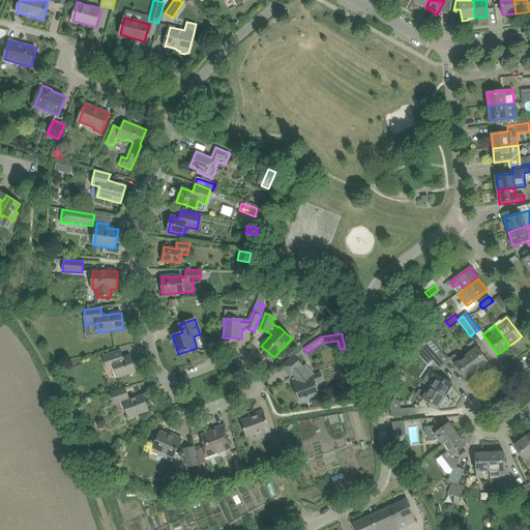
[(431,340),(425,344),(434,353),(439,349),(431,340)]
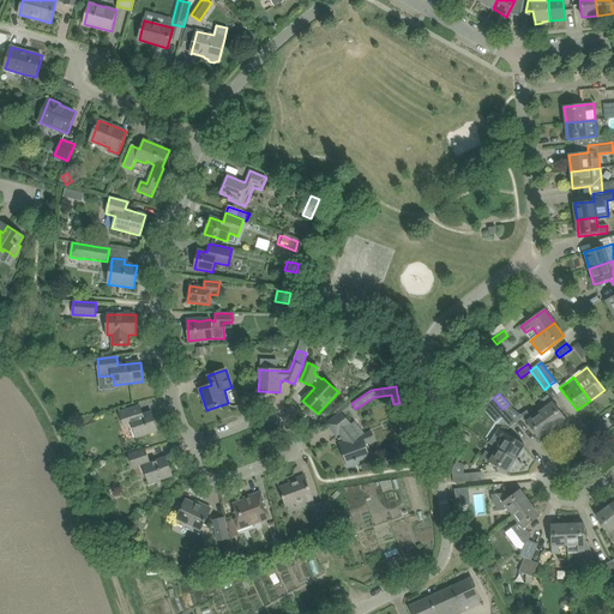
[(547,407),(540,413),(552,428),(565,419),(548,395),(542,399),(547,407)]
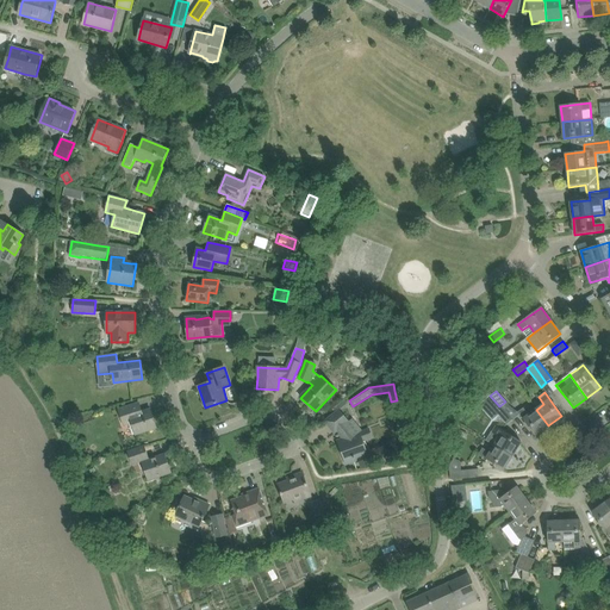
[(499,406),(490,396),(485,400),(495,411),(499,406)]
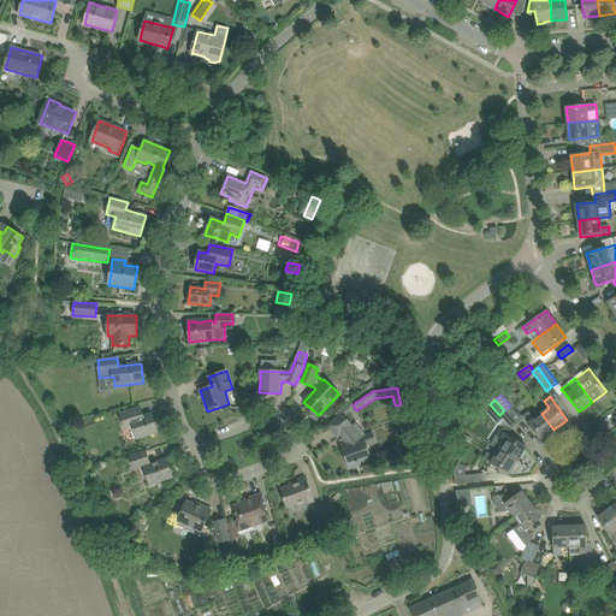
[(341,437),(347,444),(341,445),(349,469),(360,466),(359,463),(371,458),(367,448),(377,443),(373,432),(366,434),(356,424),(353,427),(343,415),(353,408),(349,403),(337,413),(339,418),(329,426),(338,438),(341,437)]
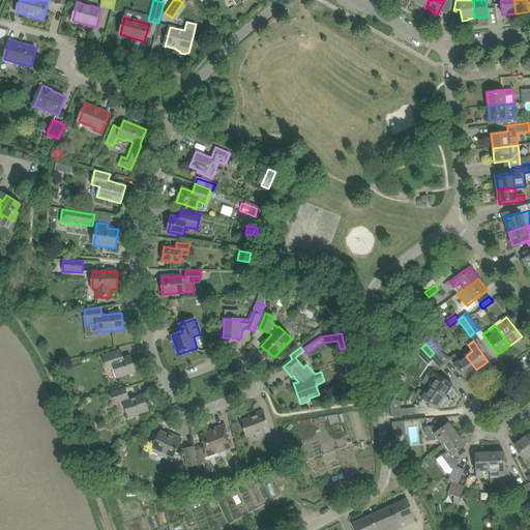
[(356,380),(348,349),(342,351),(351,381),(356,380)]
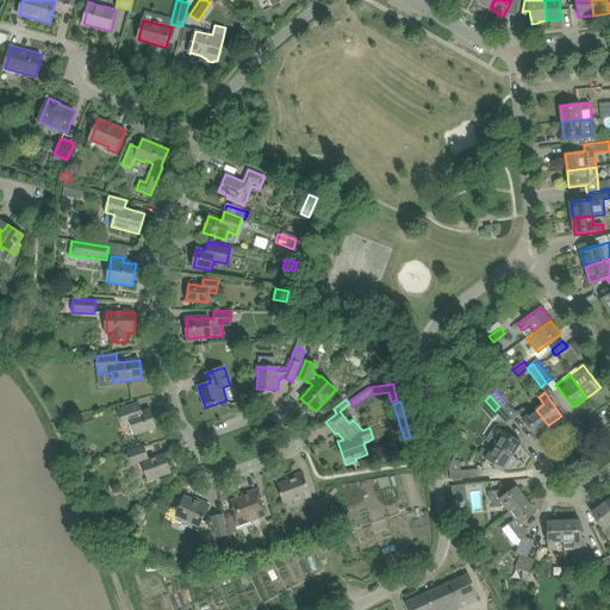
[(139,404),(134,405),(119,410),(124,425),(132,423),(136,435),(145,431),(157,428),(150,410),(142,412),(139,404)]
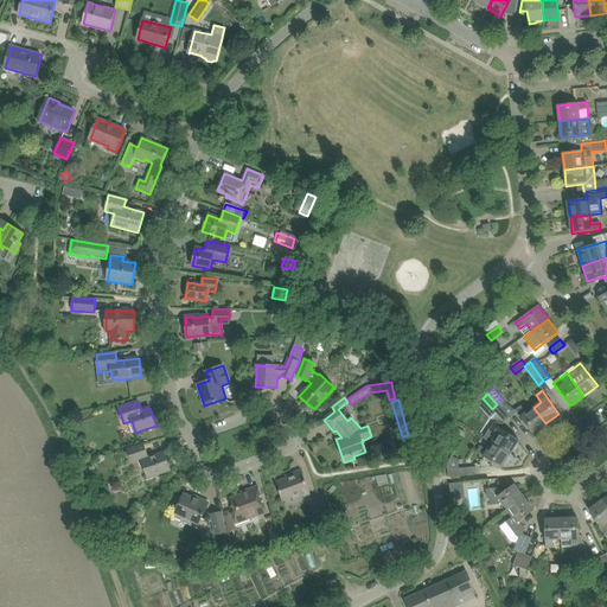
[(545,423),(534,408),(526,413),(521,406),(515,410),(532,434),(545,423)]
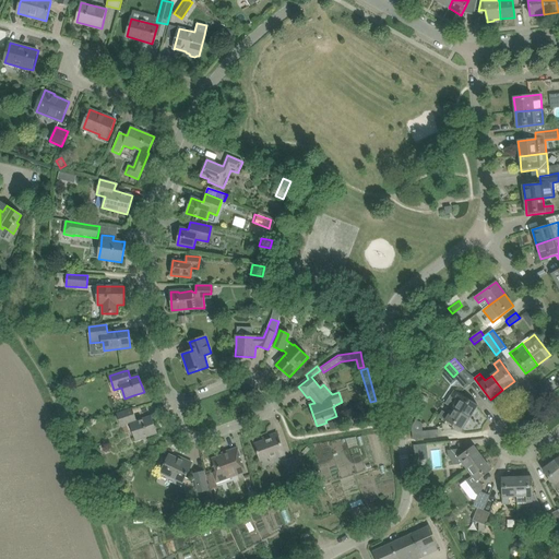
[(447,404),(453,408),(470,418),(477,405),(455,391),(451,396),(447,404)]
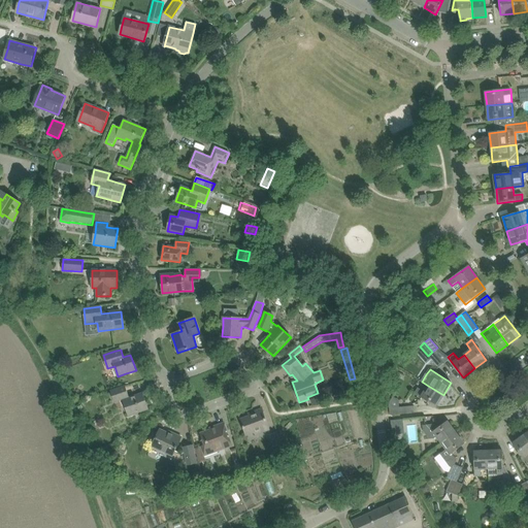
[(125,386),(116,390),(110,392),(114,402),(123,400),(128,417),(149,409),(142,393),(129,398),(125,386)]
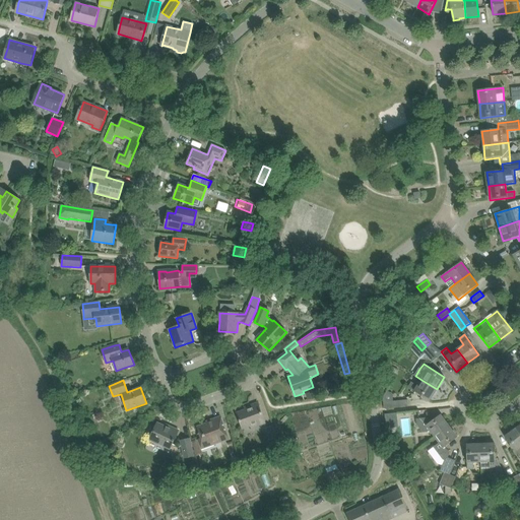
[(437,389),(421,380),(417,386),(411,382),(408,387),(429,400),(437,389)]
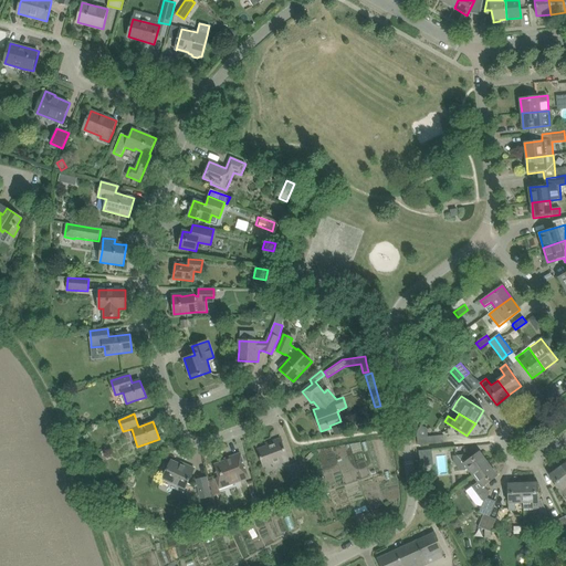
[(428,437),(417,438),(418,444),(443,441),(443,435),(428,437)]
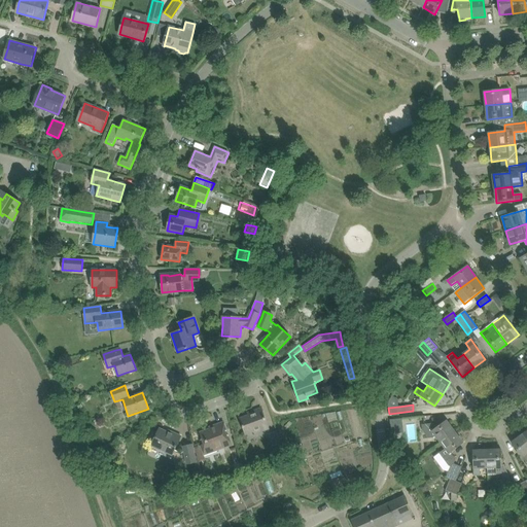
[(261,409),(253,412),(247,414),(248,416),(240,419),(244,428),(246,434),(254,431),(254,433),(269,428),(261,409)]
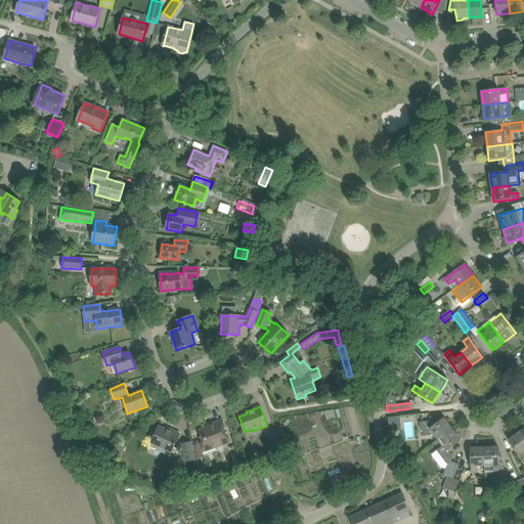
[(388,418),(389,432),(389,430),(401,428),(400,416),(388,418)]
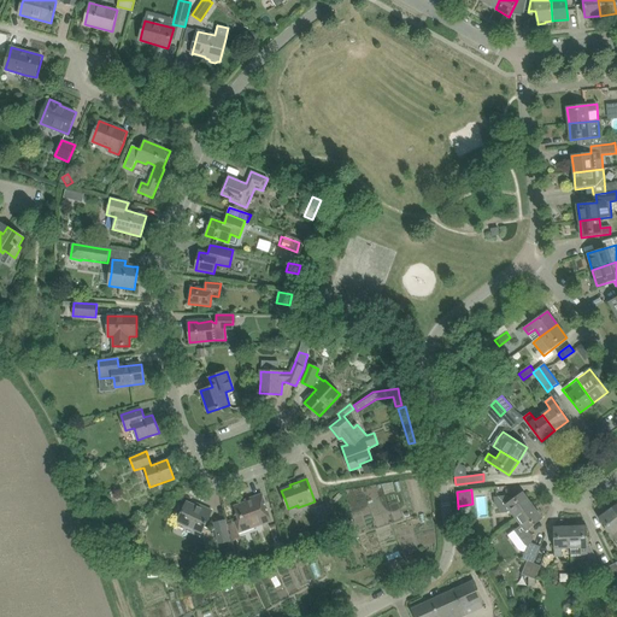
[(510,511),(516,518),(533,506),(522,493),(509,503),(507,495),(494,498),(494,504),(501,513),(509,512),(510,511)]
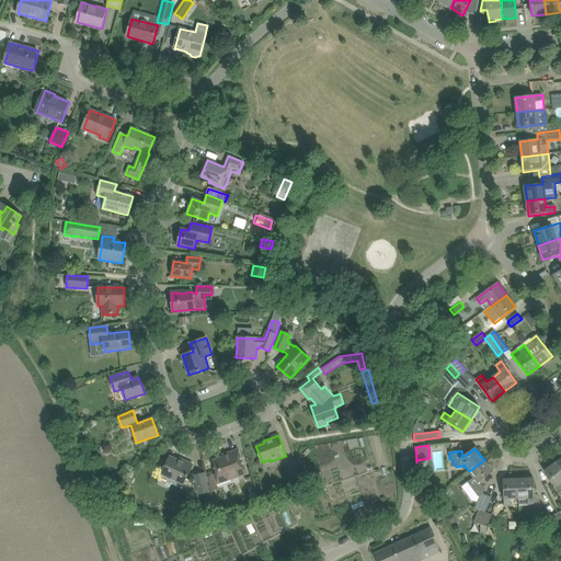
[(213,460),(218,473),(214,474),(217,484),(247,473),(242,460),(238,449),(229,453),(230,455),(221,457),(220,457),(216,458),(215,460),(213,460)]
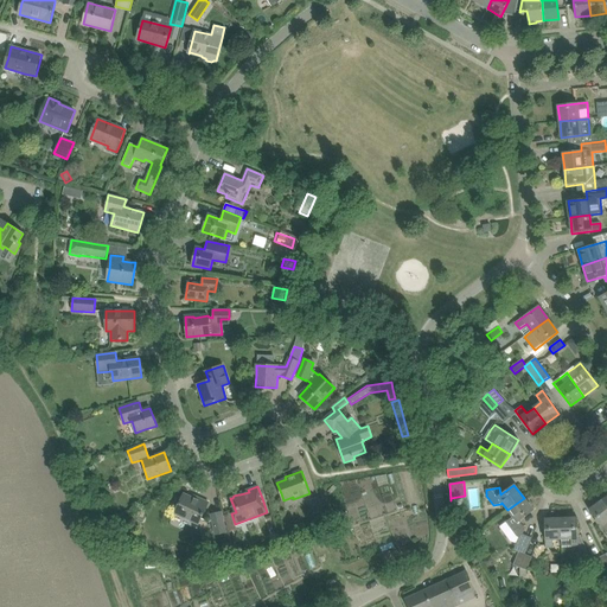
[(185,494),(179,505),(176,513),(199,524),(204,513),(209,503),(199,498),(198,500),(185,494)]
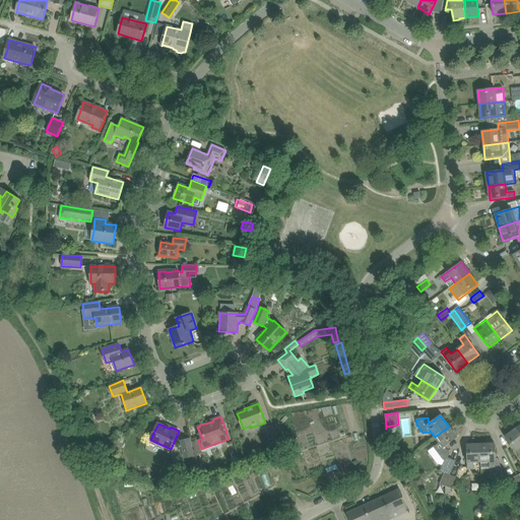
[(277,438),(273,426),(265,429),(269,441),(277,438)]
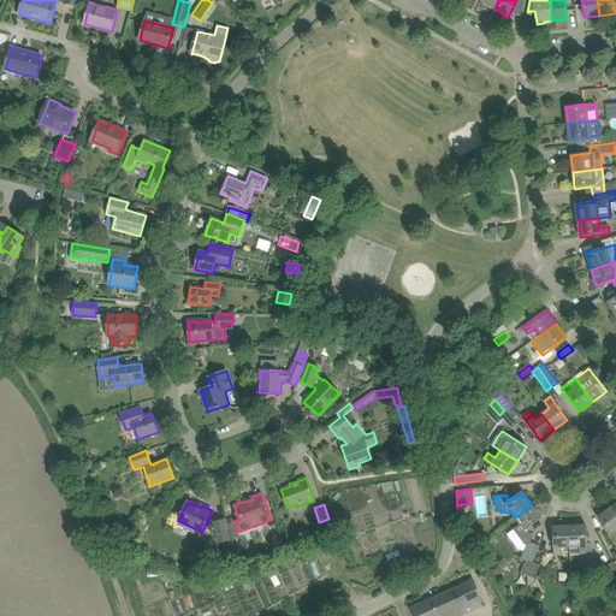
[(526,545),(528,542),(531,543),(533,537),(527,529),(542,519),(532,505),(515,517),(521,525),(514,529),(525,544),(526,545)]
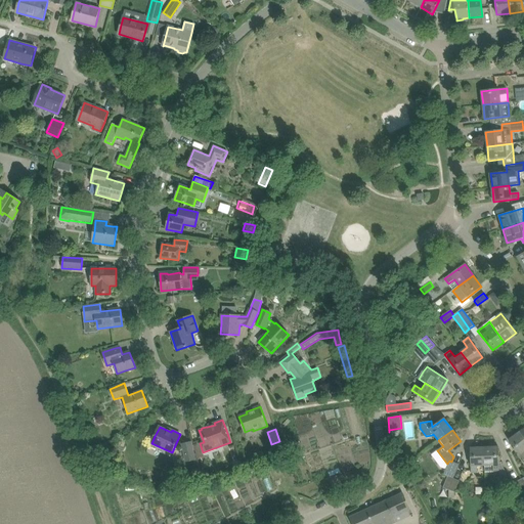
[(523,450),(523,437),(520,432),(509,440),(523,461),(523,460),(523,450)]
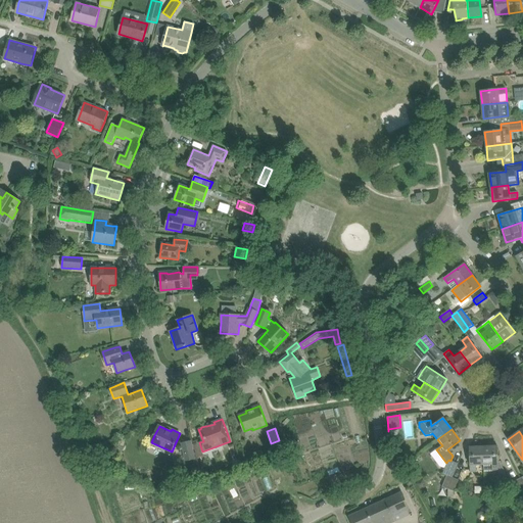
[(182,443),(185,461),(195,459),(191,441),(182,443)]
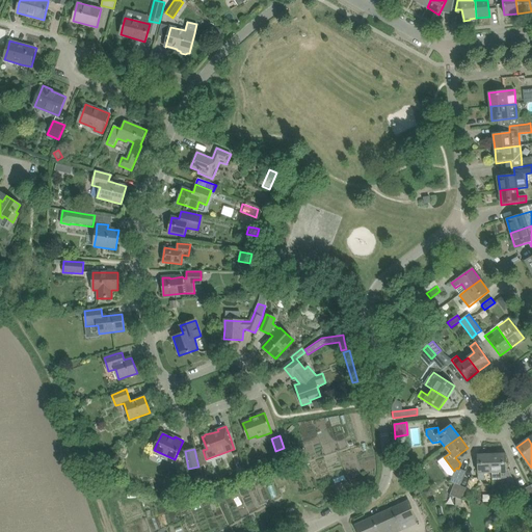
[(205,459),(201,450),(196,452),(200,460),(198,460),(201,467),(207,464),(206,459),(205,459)]
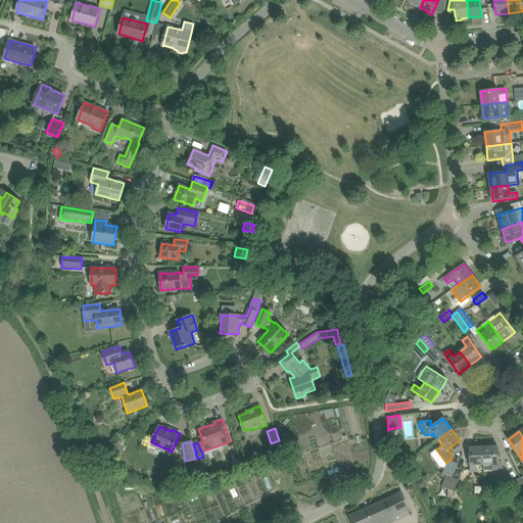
[(483,447),(484,472),(497,471),(502,478),(507,476),(501,464),(501,462),(498,462),(497,446),(483,447)]
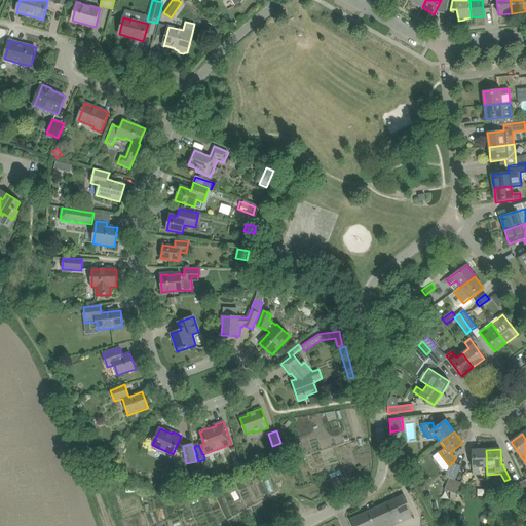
[(487,475),(486,450),(472,450),(473,476),(480,475),(479,467),(486,467),(487,475)]
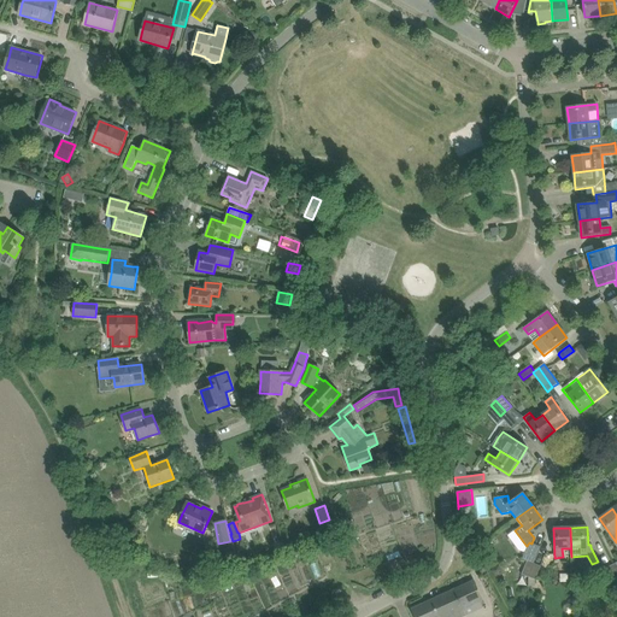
[(527,562),(522,574),(529,576),(534,564),(527,562)]
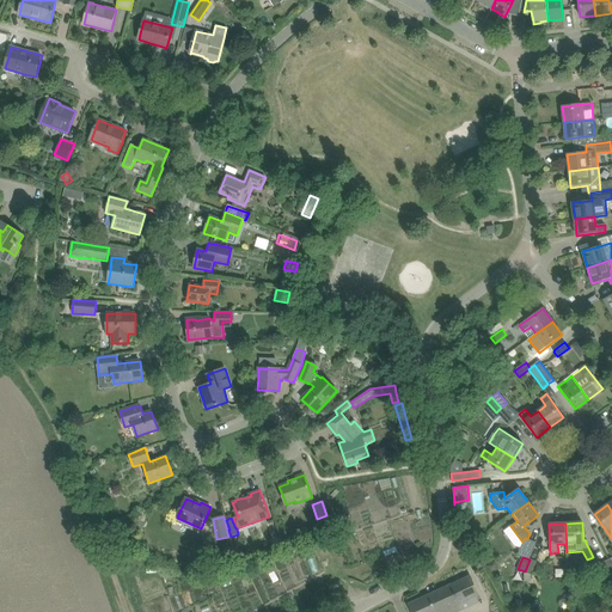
[(530,560),(525,571),(531,574),(537,561),(530,558),(530,560)]
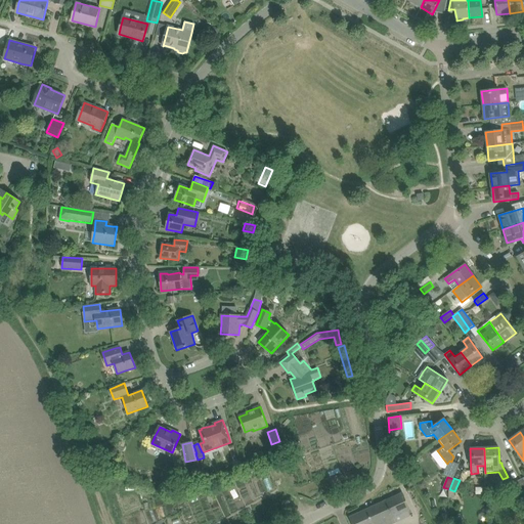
[(523,491),(523,484),(521,479),(511,484),(515,494),(521,492),(523,491)]
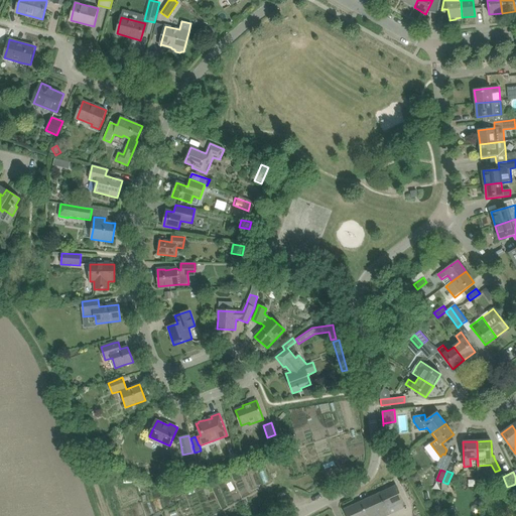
[(396,486),(362,502),(368,515),(387,515),(389,515),(387,510),(404,502),(396,486)]
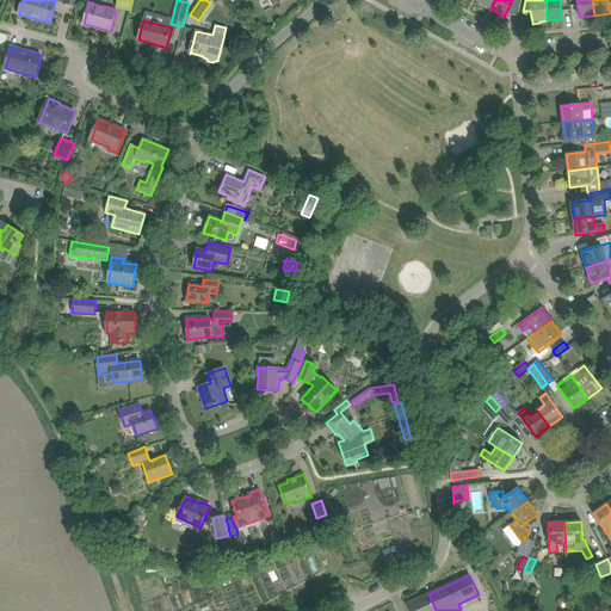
[(436,610),(429,594),(407,604),(409,610),(436,610)]
